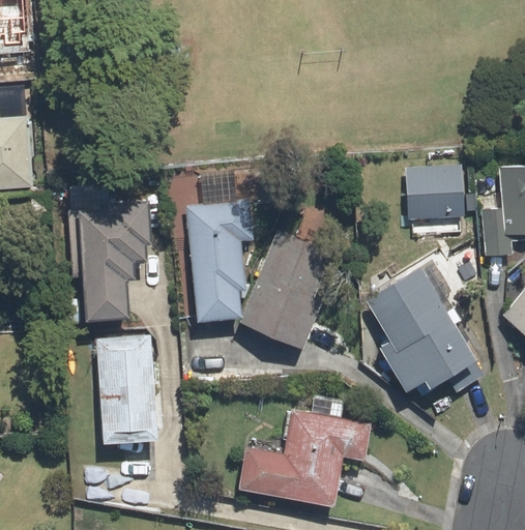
[(33,98),(0,99),(0,193),(37,192),(33,98)]
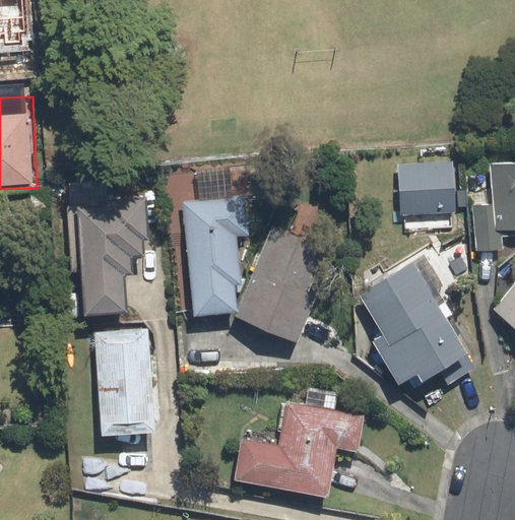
[(514,148),(492,149),(494,205),(473,205),(474,250),(505,249),(504,231),(514,231),(514,148)]
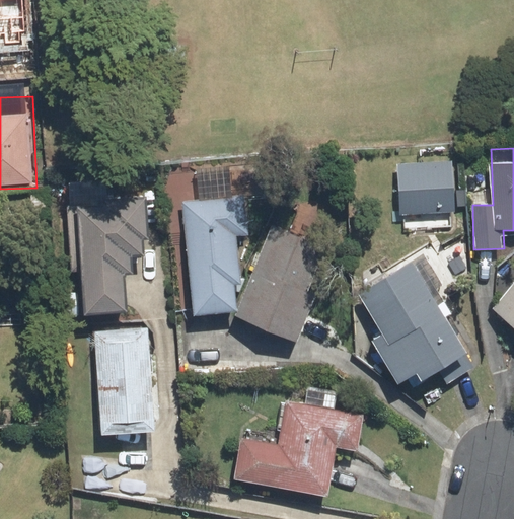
[(456,169),(399,170),(399,222),(456,222),(456,169)]
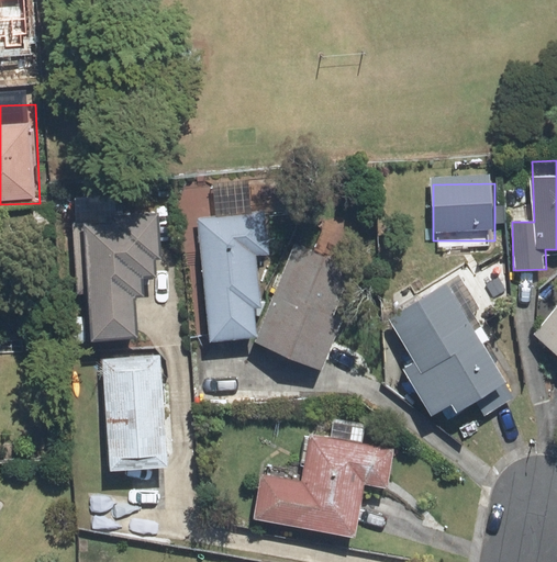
[(68,317),(69,344),(131,341),(130,295),(138,295),(138,278),(152,277),(151,260),(160,260),(158,209),(123,210),(123,184),(81,186),(82,221),(73,221),(75,291),(85,291),(86,317),(68,317)]
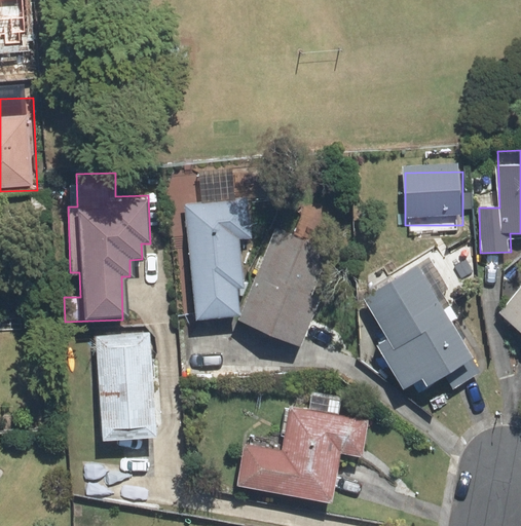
[(237,173),(166,178),(170,225),(187,223),(193,320),(239,316),(238,298),(249,297),(245,239),(256,238),(253,195),(238,196),(237,173)]
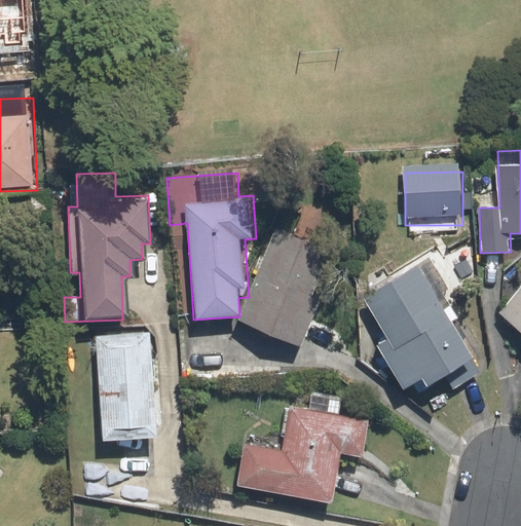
[(339,255),(281,229),(239,322),(298,347),(339,255)]
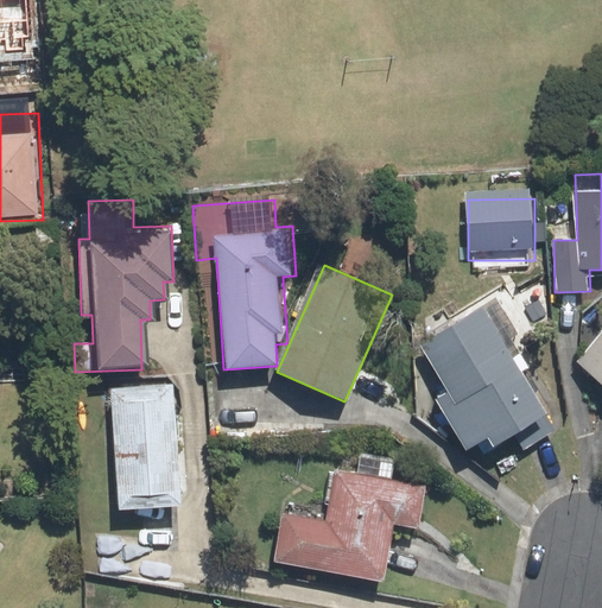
[(517,301),(489,317),(481,304),(418,342),(448,390),(433,398),(466,450),(485,438),(488,444),(514,429),(526,448),(557,429),(505,342),(532,325),(517,301)]
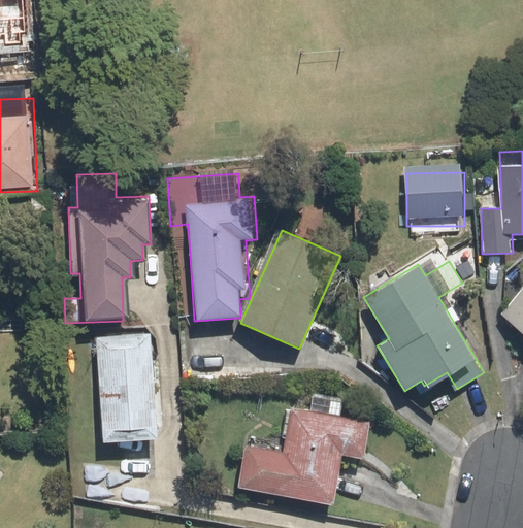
[(522,288),(497,319),(522,339),(522,288)]
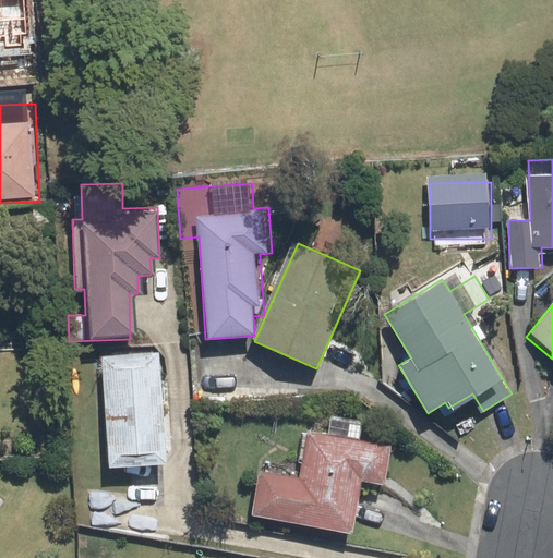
[(160,464),(158,353),(96,353),(96,372),(104,372),(105,464),(160,464)]
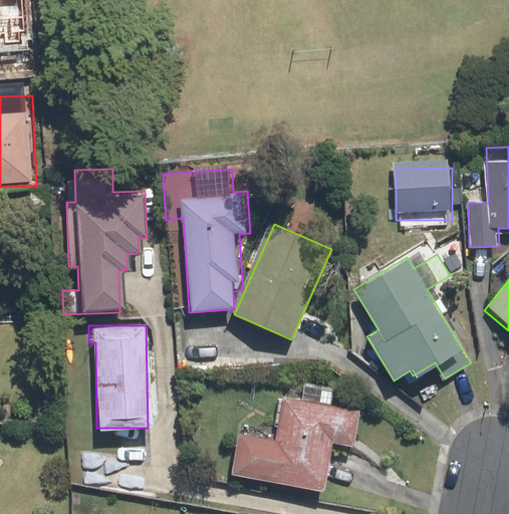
[(238,433),(231,475),(322,492),(331,443),(353,447),(360,410),(323,403),(326,388),(306,383),(303,400),(285,396),(277,440),(238,433)]
